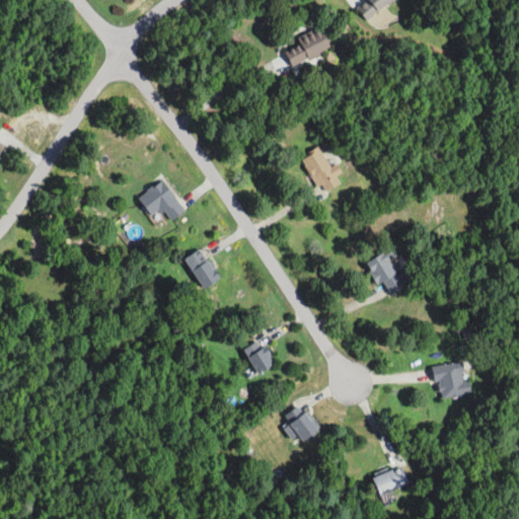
[(292,65),(332,48),(323,27),(283,45),(292,65)]
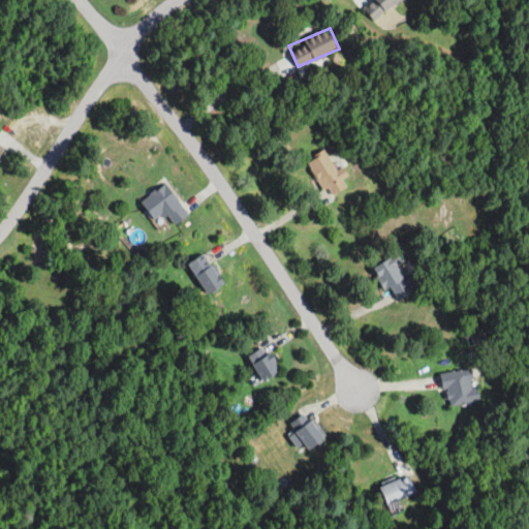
[(307,162),(324,190),(330,187),(335,194),(346,187),(340,179),(343,177),(325,151),(307,162)]
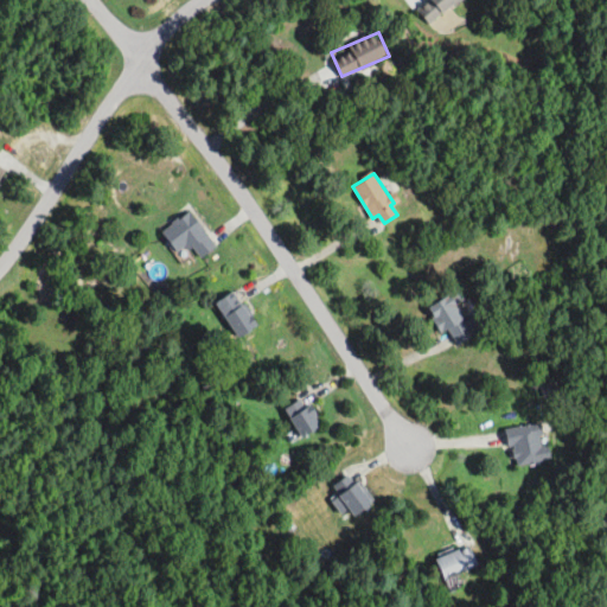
[(216,247),(191,210),(161,230),(177,253),(190,244),(199,257),(216,247)]
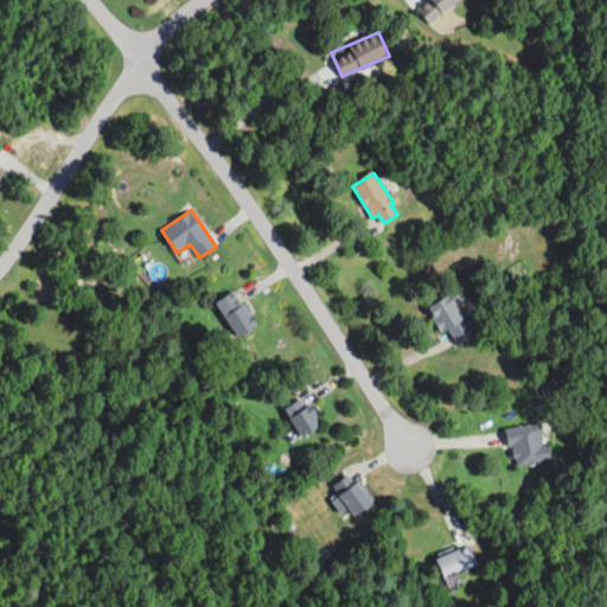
[(257,325),(234,291),(215,302),(240,337),(257,325)]
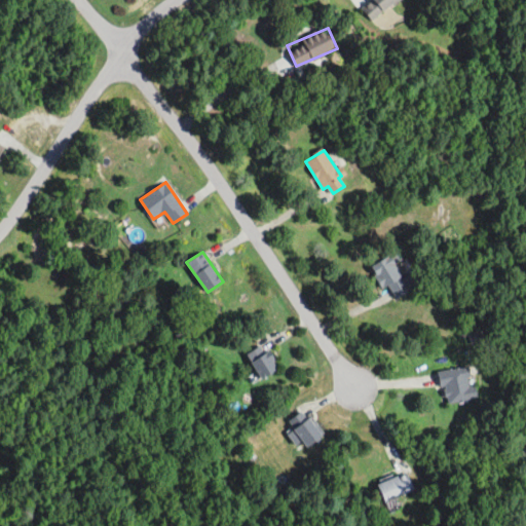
[(405,274),(391,253),(370,266),(383,288),(388,286),(396,298),(416,286),(408,272),(405,274)]
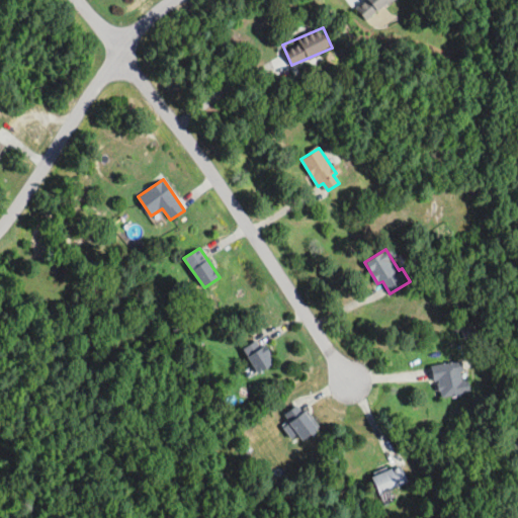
[(244,347),(257,372),(274,363),(261,338),(244,347)]
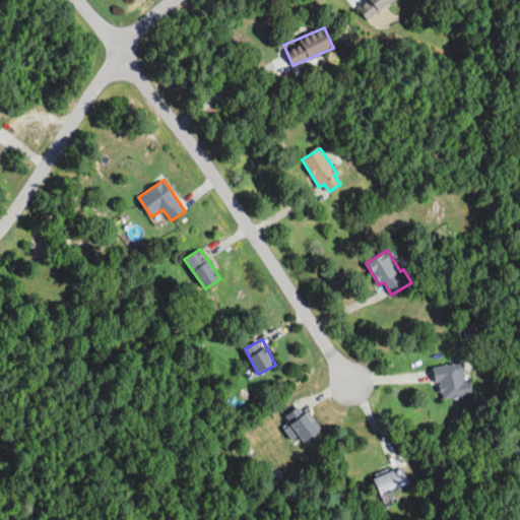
[(466,364),(435,369),(440,398),(471,393),(466,364)]
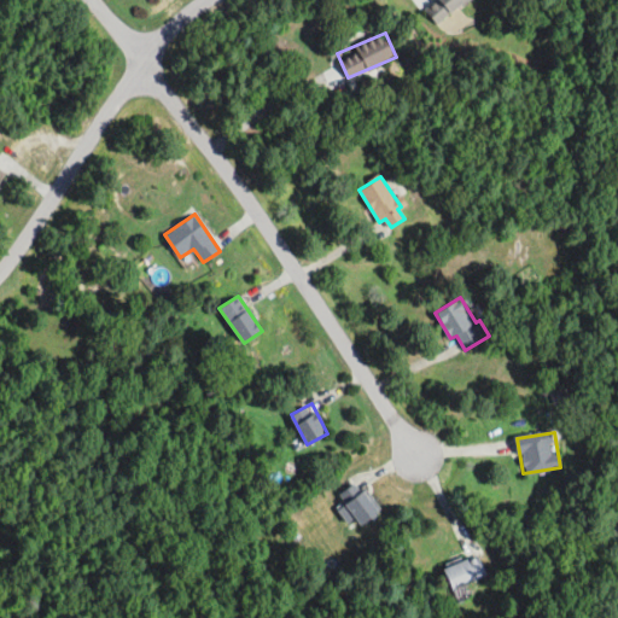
[(337,509),(348,523),(356,517),(362,524),(379,511),(356,481),(339,494),(347,502),(337,509)]
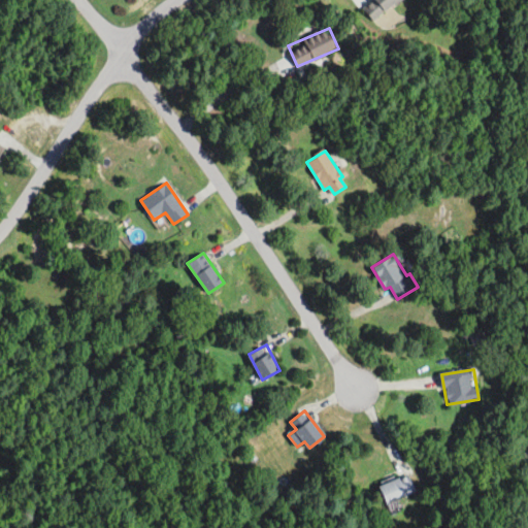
[(395,499),(416,492),(408,474),(380,485),(390,513),(398,509),(395,499)]
